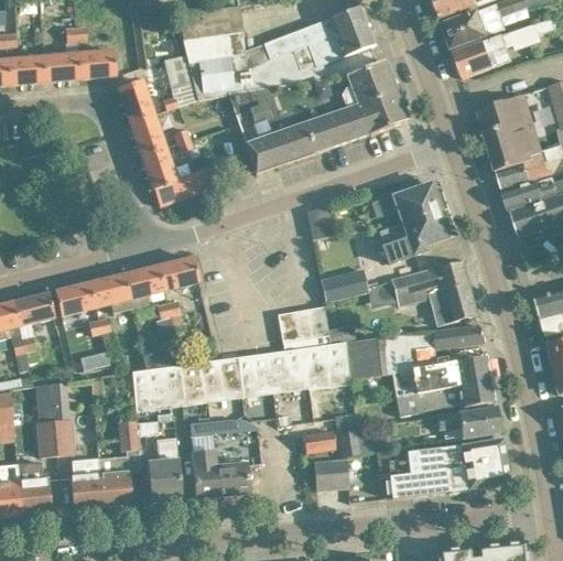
[(139,0),(141,14),(179,9),(177,0),(139,0)]
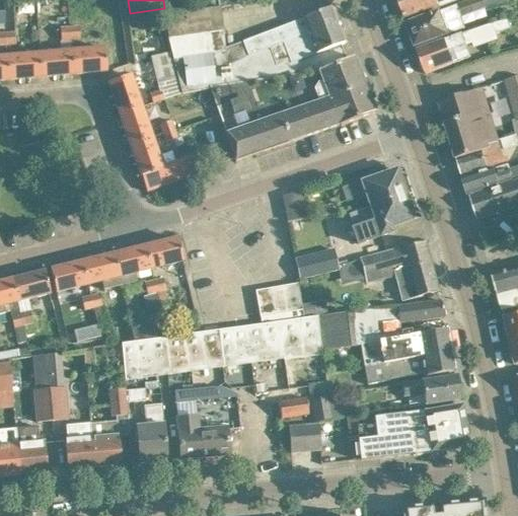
[(400,0),(399,1),(400,1),(401,4),(399,4),(402,12),(404,13),(403,14),(404,14),(405,18),(441,5),(439,0),(400,0)]
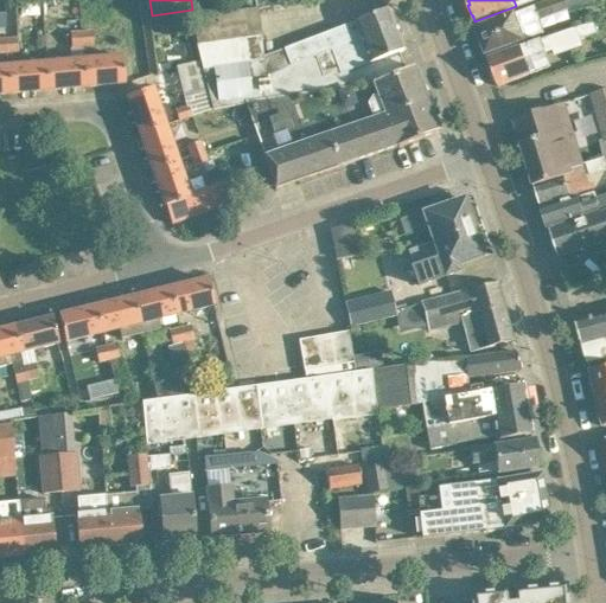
[(571,7),(567,0),(547,0),(478,26),(483,39),(480,42),(483,47),(486,49),(488,52),(525,38),(546,31),(541,18),(571,7)]
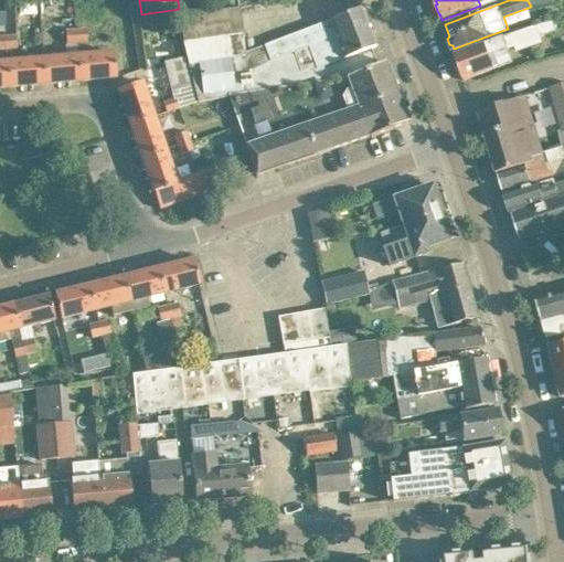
[(189,61),(198,59),(247,52),(246,50),(244,30),(241,6),(241,4),(221,7),(178,12),(183,38),(188,56),(189,61)]
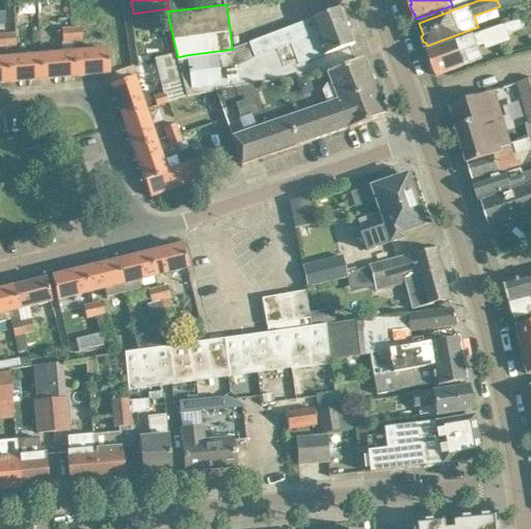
[(355,42),(342,5),(310,17),(311,17),(248,41),(255,56),(276,48),(283,65),(297,60),(298,63),(349,44),(355,42)]
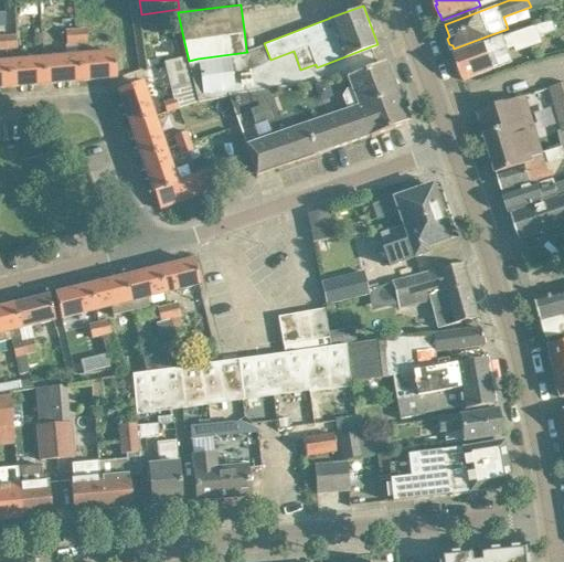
[(545,20),(476,45),(455,53),(459,65),(458,69),(460,73),(463,74),(465,78),(496,66),(514,60),(510,48),(515,44),(518,50),(544,40),(541,34),(557,28),(554,19),(545,20)]
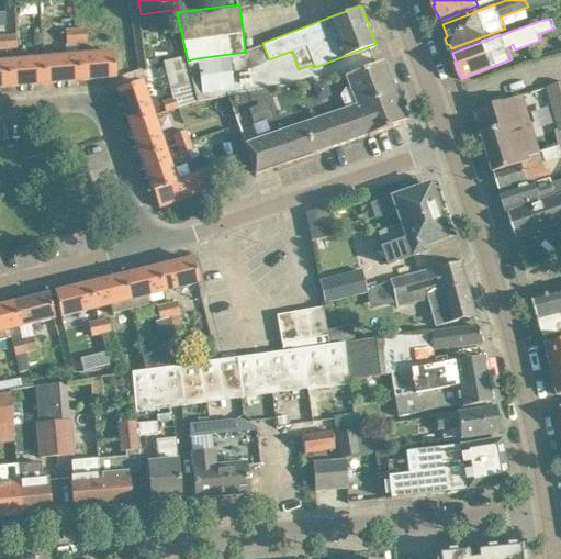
[(78,41),(77,28),(67,29),(68,42),(78,41)]
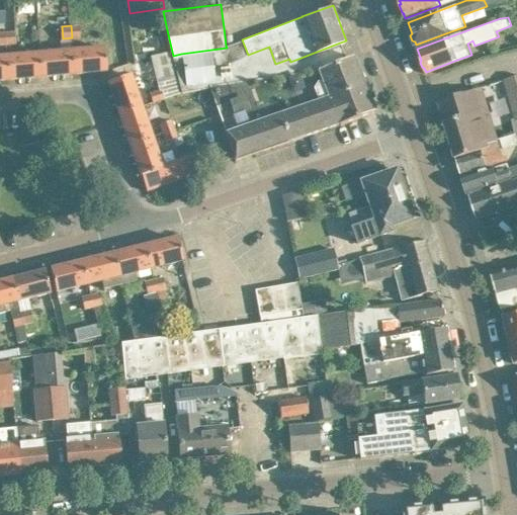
[(80,25),(71,25),(72,37),(81,36),(80,25)]
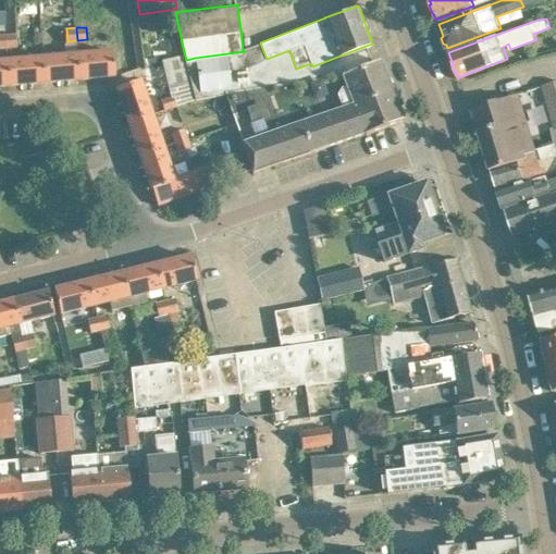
[(16,32),(5,32),(8,47),(16,46),(16,32)]
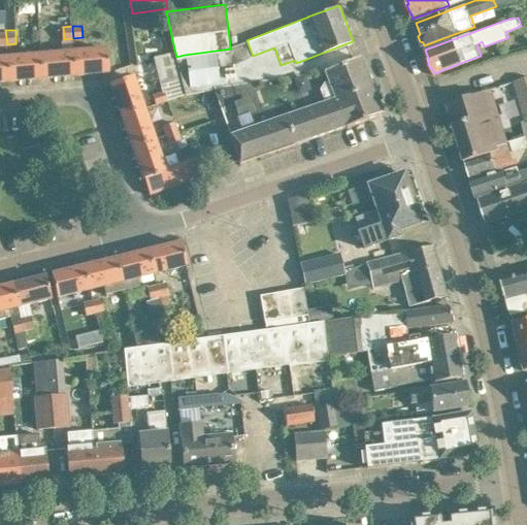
[(231,48),(185,55),(190,88),(212,84),(240,162),(347,126),(347,127),(382,112),(359,57),(354,59),(347,43),(296,63),(295,60),(281,65),(274,47),(253,56),(246,40),(230,46),(231,48)]
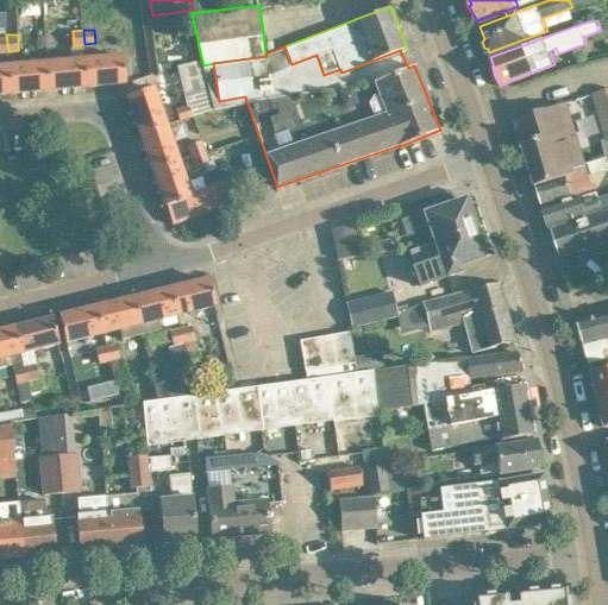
[(86,56),(88,84),(126,82),(125,75),(124,62),(124,58),(124,52),(94,55),(86,56)]
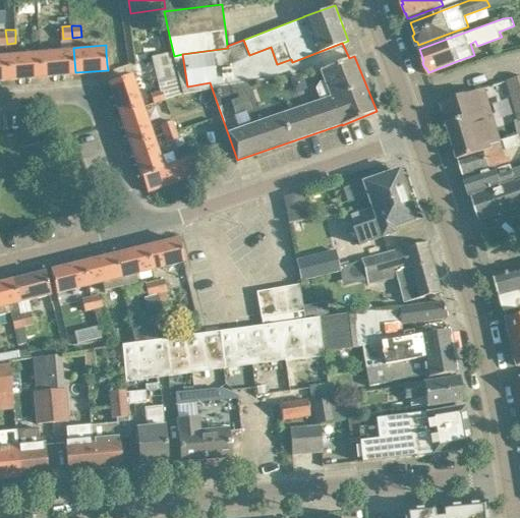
[(73,48),(41,51),(43,75),(75,72),(73,48)]
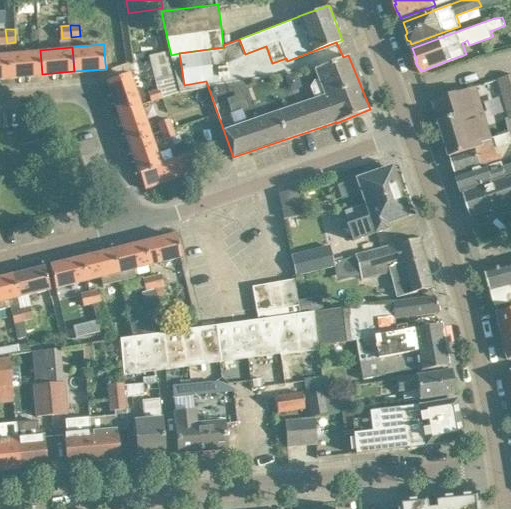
[(40,50),(7,53),(9,77),(42,74),(40,50)]
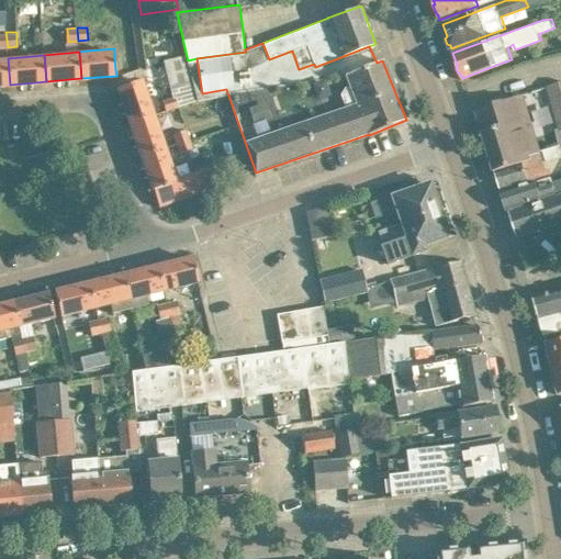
[(187,56),(165,62),(174,94),(175,93),(179,105),(198,99),(188,60),(187,56)]
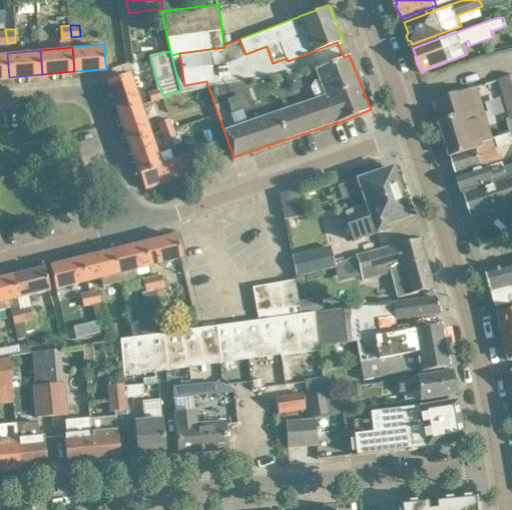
[(7,53),(0,53),(0,77),(9,77),(7,53)]
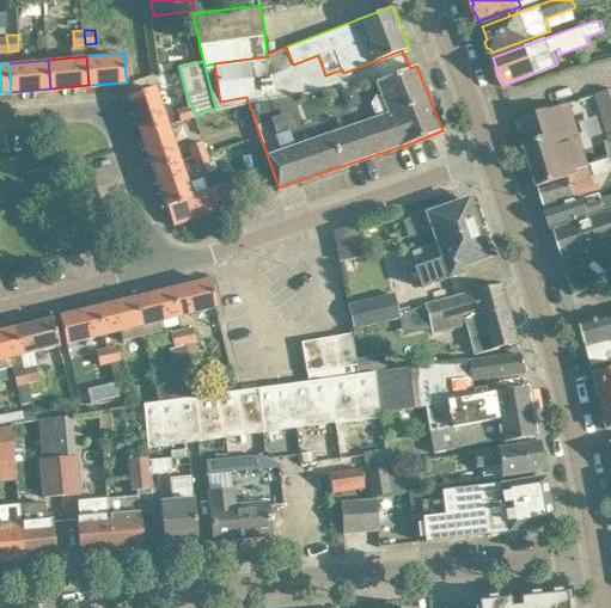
[(129,96),(141,133),(169,123),(156,86),(129,96)]
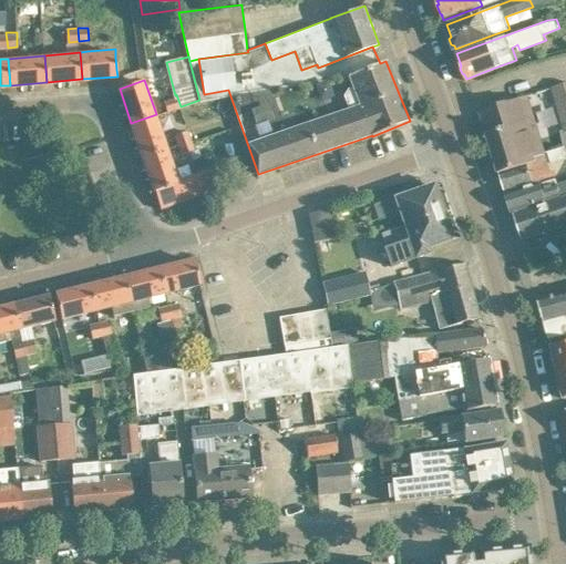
[(565,81),(553,86),(565,124),(565,81)]
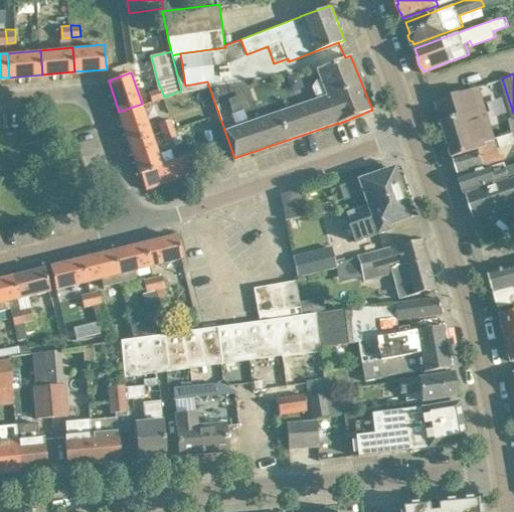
[(159,87),(158,87),(148,91),(151,101),(164,97),(160,86),(159,87)]
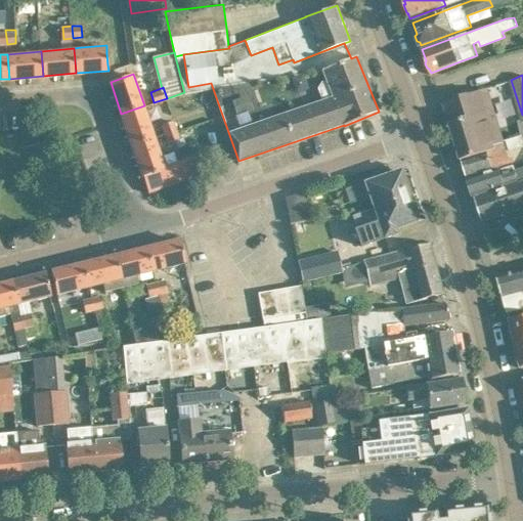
[(444,101),(462,158),(495,147),(493,141),(504,138),(490,96),(487,97),(485,89),(444,101)]
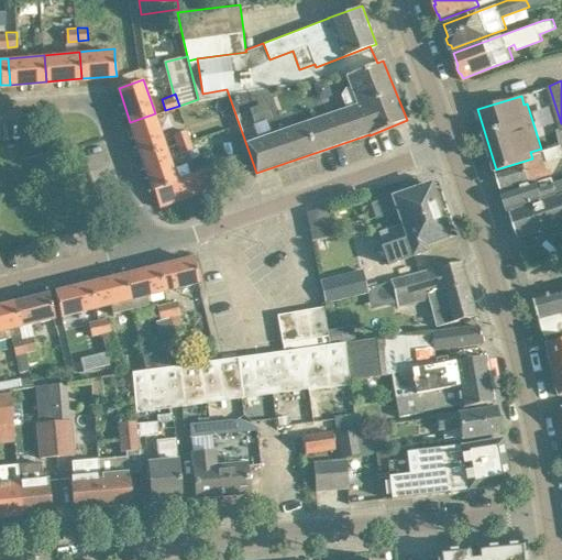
[(130,122),(142,156),(166,147),(155,113),(130,122)]
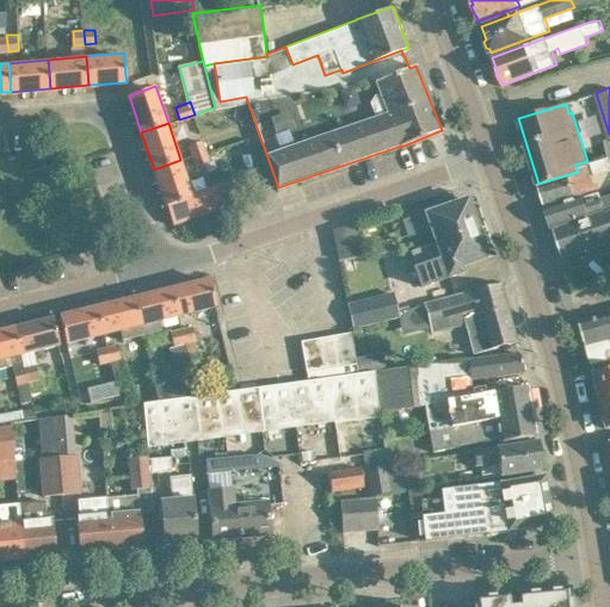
[(188,144),(192,156),(208,150),(203,138),(188,144)]
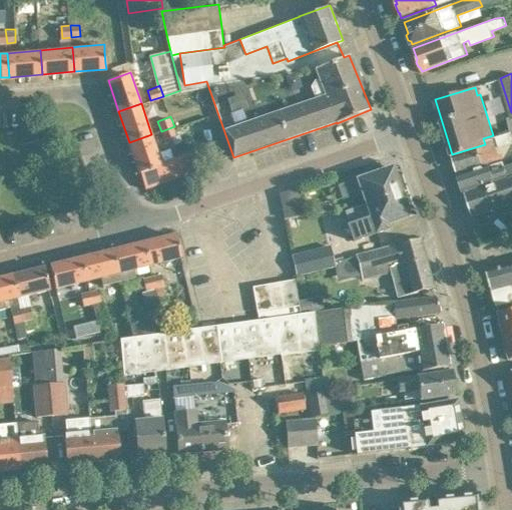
[(174,126),(161,131),(164,139),(176,134),(174,126)]
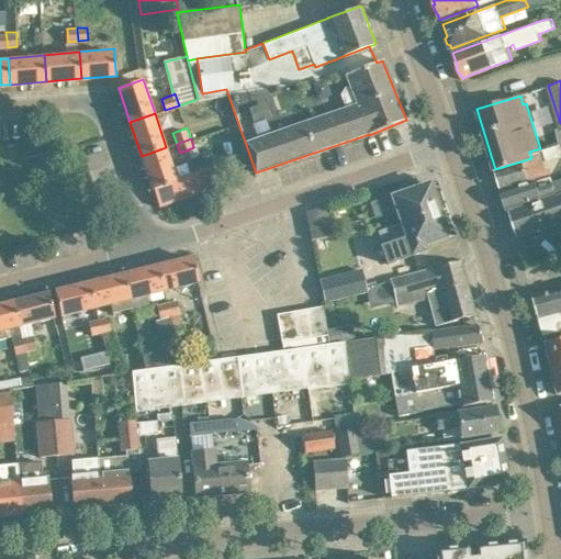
[(531,158),(495,169),(501,188),(552,172),(550,166),(546,167),(543,159),(560,154),(560,145),(540,151),(540,148),(529,152),(531,158)]
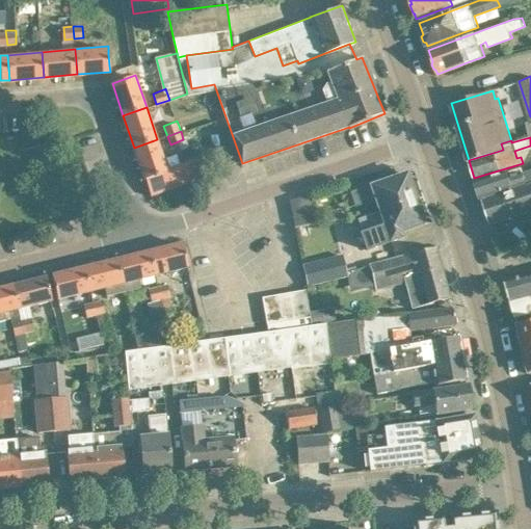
[(144,179),(145,178),(167,170),(167,168),(157,139),(134,148),(144,179)]
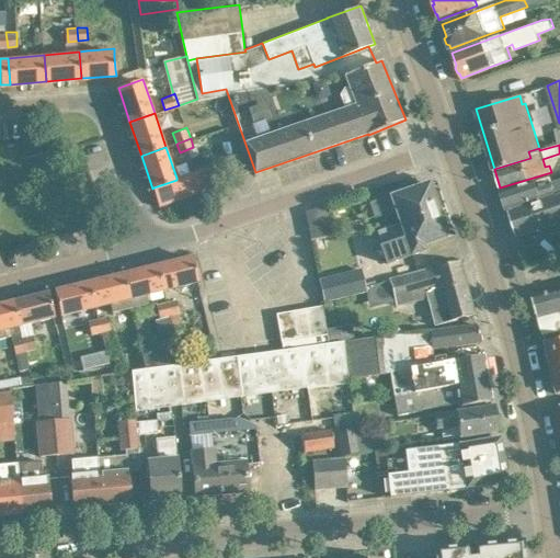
[(223,160),(229,181),(244,175),(238,155),(223,160)]
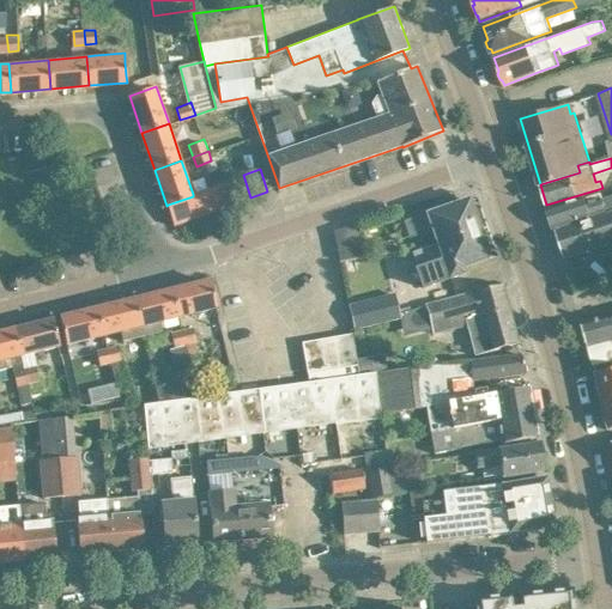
[(168,205),(175,224),(230,205),(223,184),(193,194),(193,196),(168,205)]
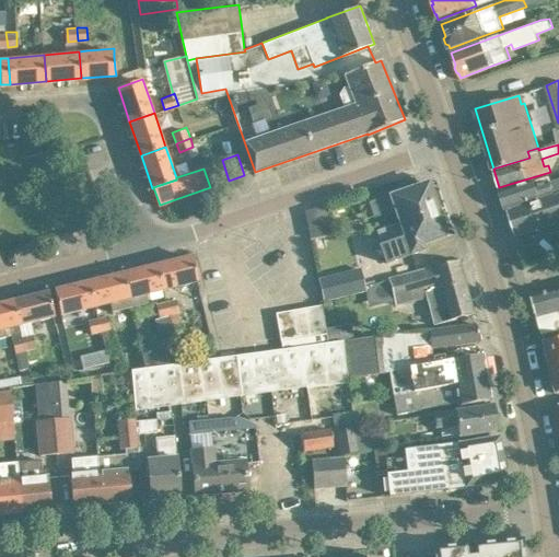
[(558,175),(552,178),(550,173),(535,178),(534,178),(500,190),(507,209),(558,189),(558,175)]
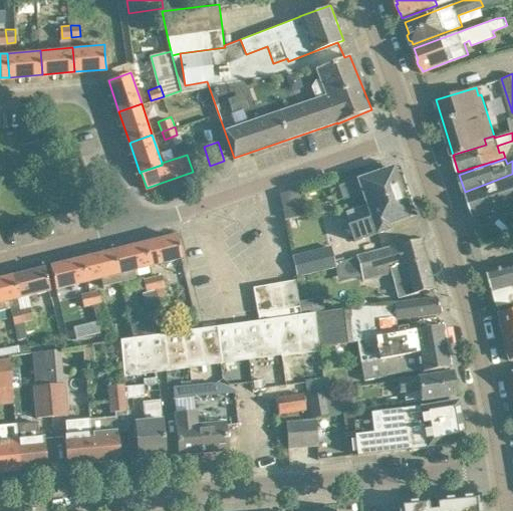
[(362,191),(367,203),(402,191),(394,167),(340,185),(344,197),(362,191)]
